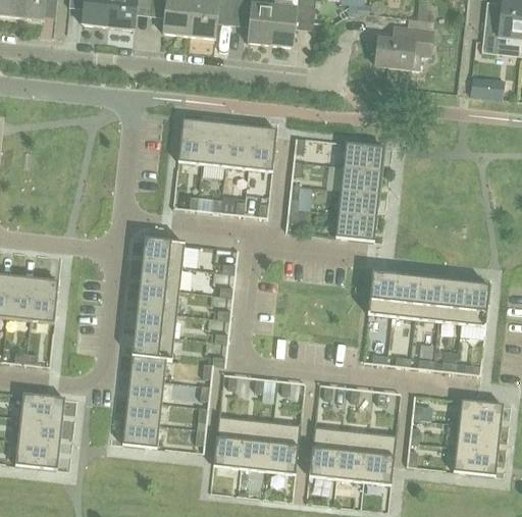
[(0,0),(0,13),(20,16),(22,0),(0,0)]
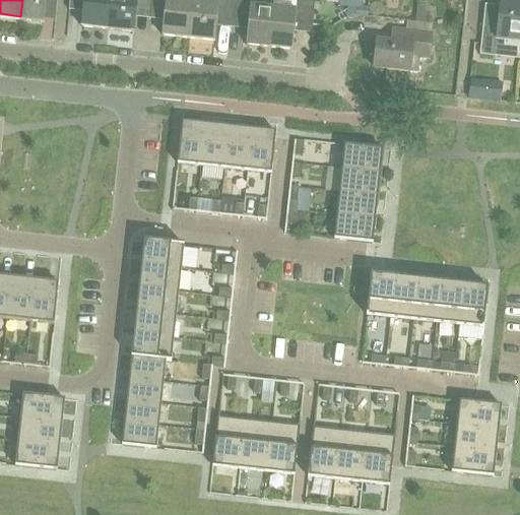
[(22,0),(20,16),(44,18),(46,0),(22,0)]
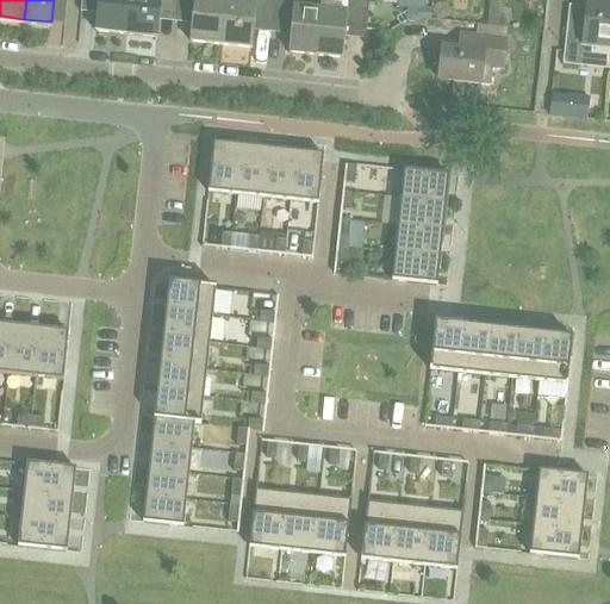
[(99,0),(98,8),(95,27),(126,30),(129,0),(99,0)]
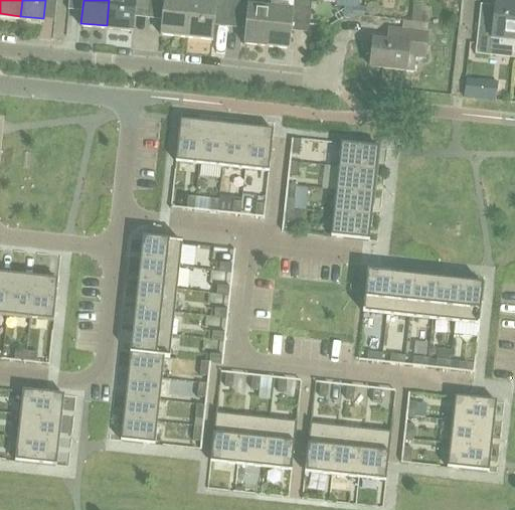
[(109,0),(107,25),(133,28),(135,13),(136,3),(150,5),(150,0),(109,0)]
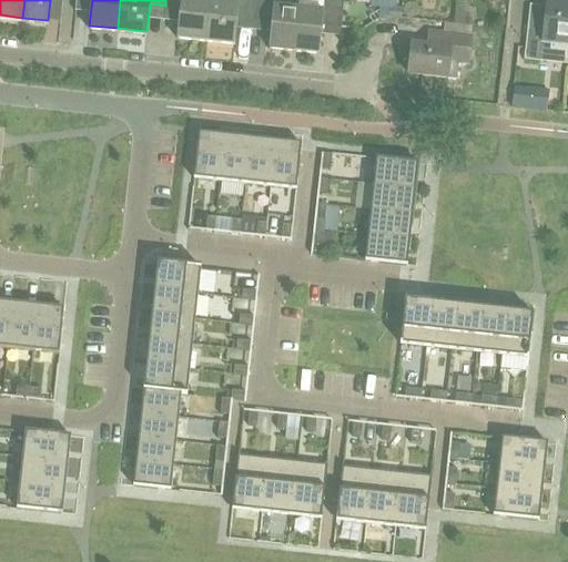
[(165,0),(165,6),(181,7),(180,18),(178,34),(206,38),(210,0),(165,0)]
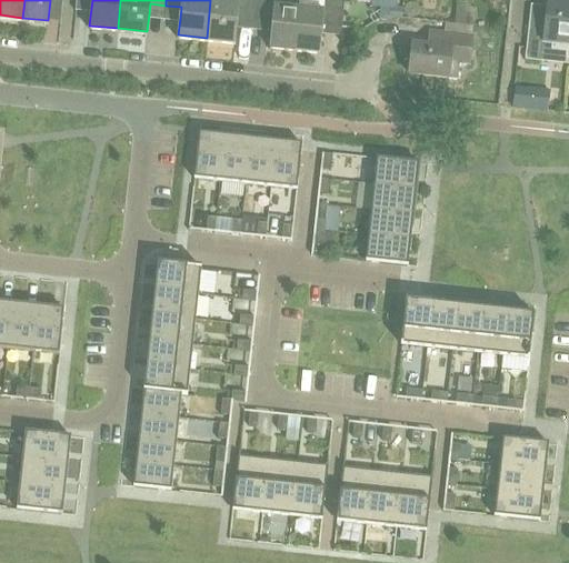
[(210,0),(207,38),(236,41),(237,23),(240,2),(255,3),(256,2),(256,0),(210,0)]
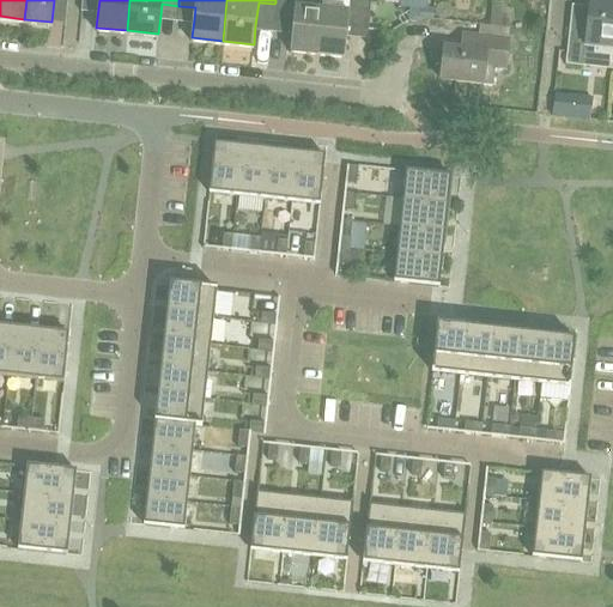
[(275,0),(275,2),(296,5),(293,29),(291,48),(317,50),(323,5),(307,4),(307,0),(275,0)]
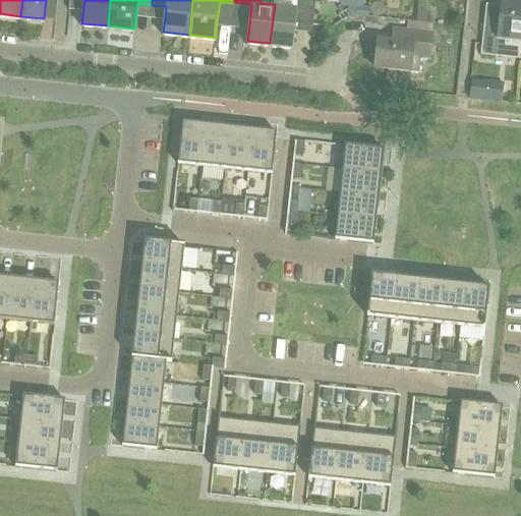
[(275,0),(275,4),(270,43),(293,46),(295,27),(296,18),(313,20),(313,16),(315,0),(275,0)]
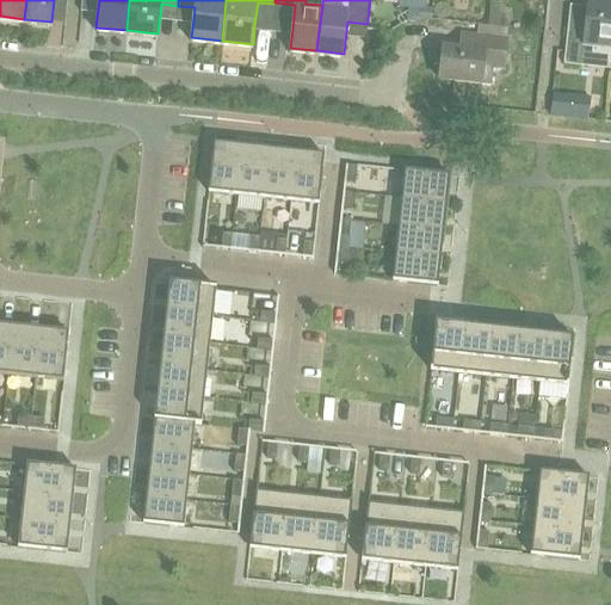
[(588,0),(585,25),(568,24),(565,60),(581,61),(584,42),(610,44),(610,0),(588,0)]
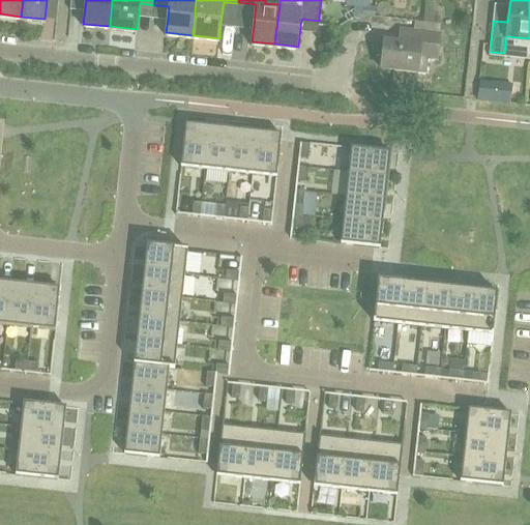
[(440,30),(413,27),(411,41),(384,38),(382,65),(418,69),(420,53),(437,56),(440,30)]
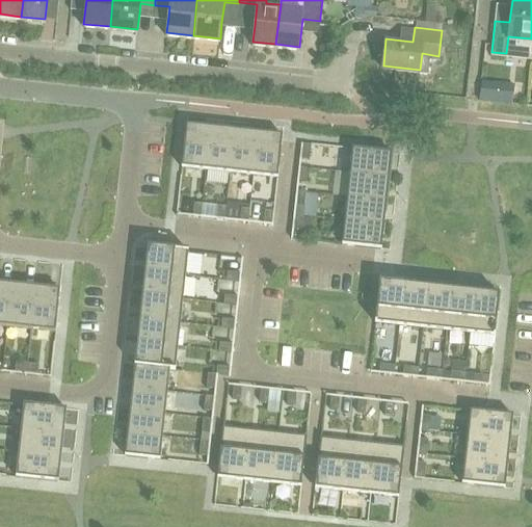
[(496,99),(498,79),(481,77),(479,97),(496,99)]
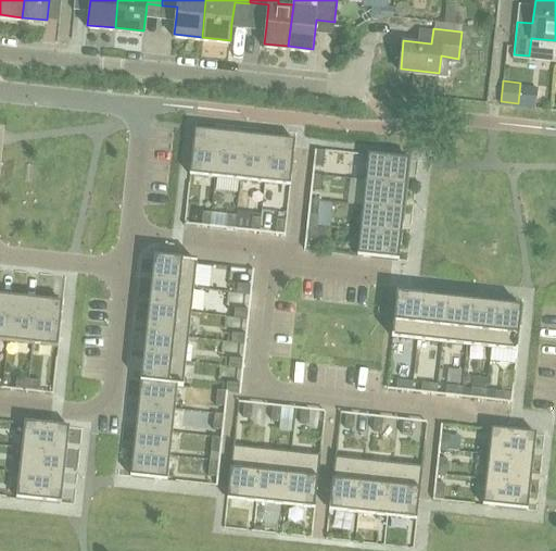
[(220,130),(220,128),(194,126),(190,171),(216,174),(220,130)]
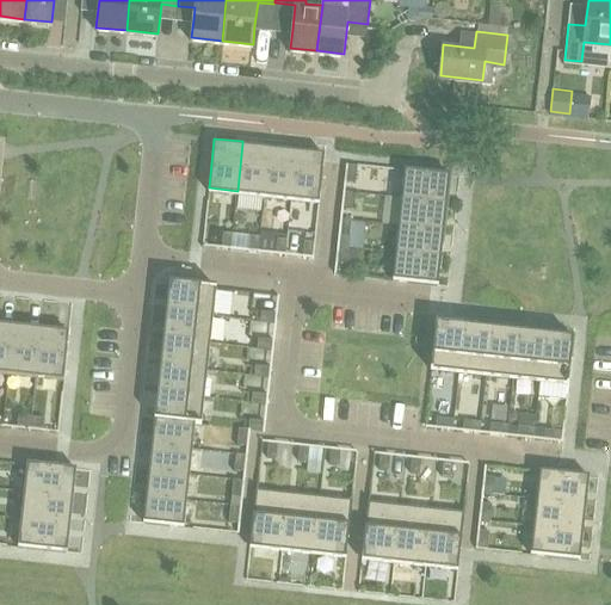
[(269,146),(270,144),(242,141),(242,143),(238,191),(264,193),(269,146)]
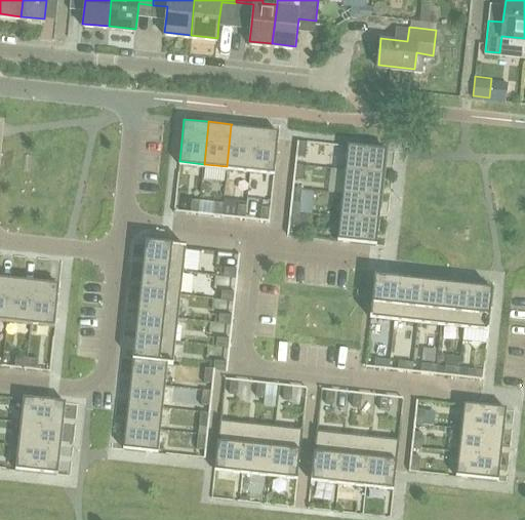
[(232,124),(231,125),(227,166),(250,169),(254,128),(254,126),(232,124)]
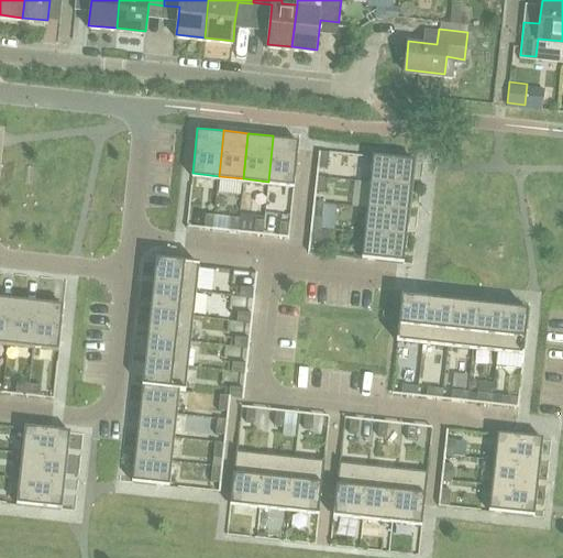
[(268,182),(294,184),(299,139),(273,135),(273,138),(268,182)]
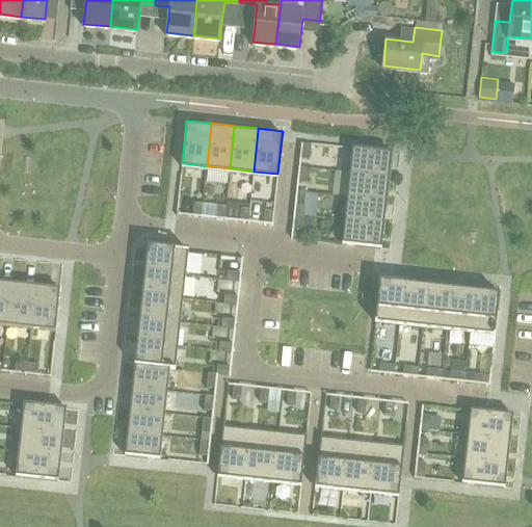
[(301,155),(310,156),(312,141),(303,140),(301,155)]
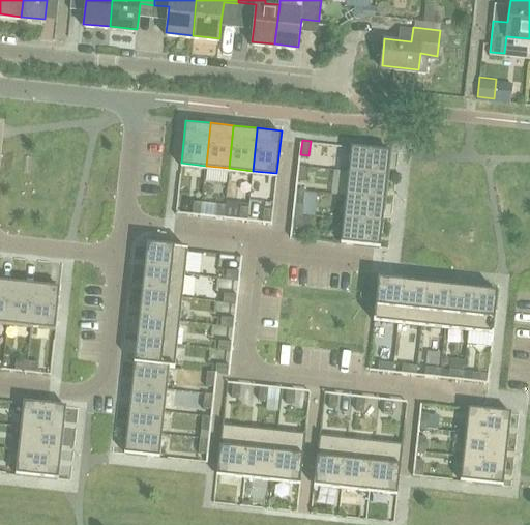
[(387,173),(388,173),(390,148),(351,144),(349,169),(387,173)]
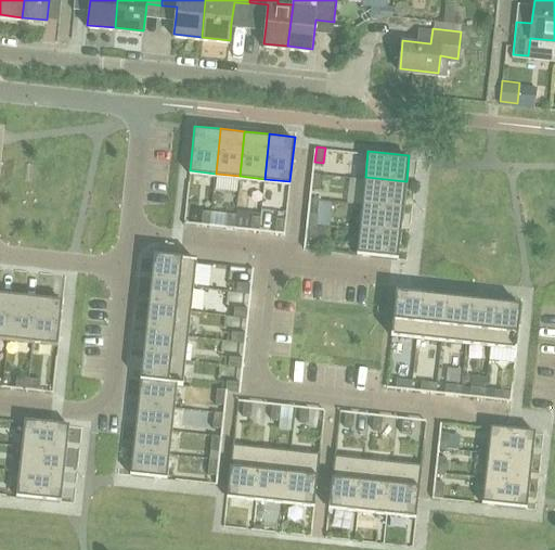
[(322,171),(313,170),(312,187),(321,188),(322,171)]
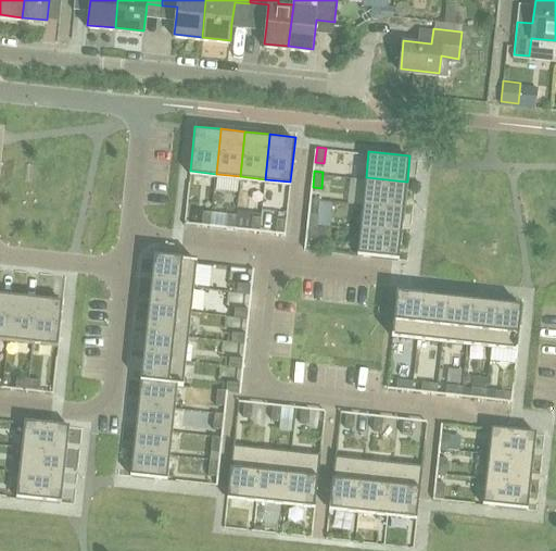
[(404,205),(407,182),(406,182),(366,177),(363,201),(403,205),(404,205)]
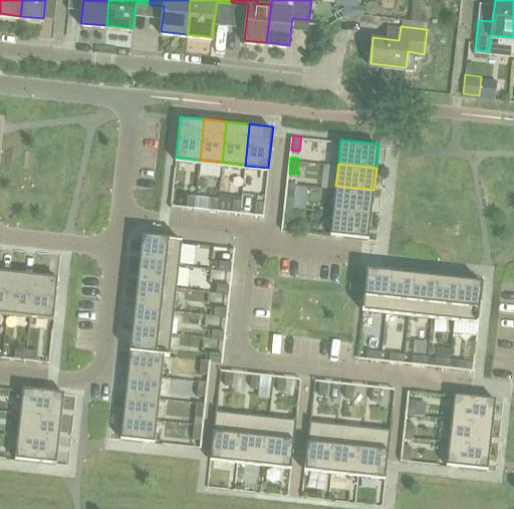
[(296,182),(288,181),(286,195),(294,196),(296,182)]
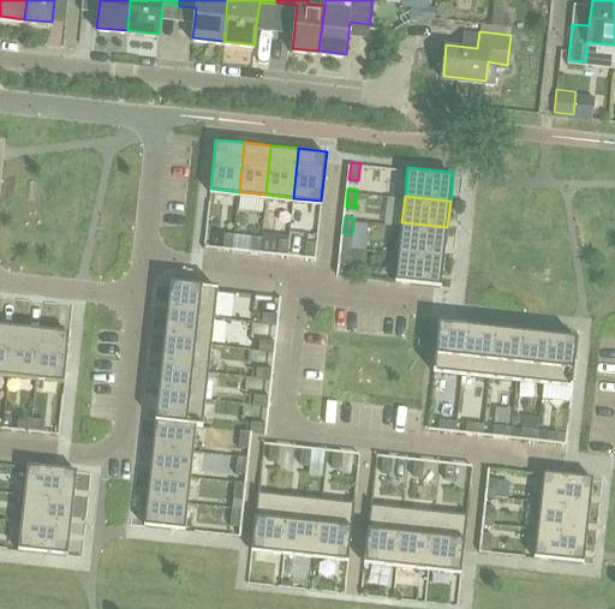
[(401,222),(399,250),(443,255),(445,255),(447,227),(446,227),(401,222)]
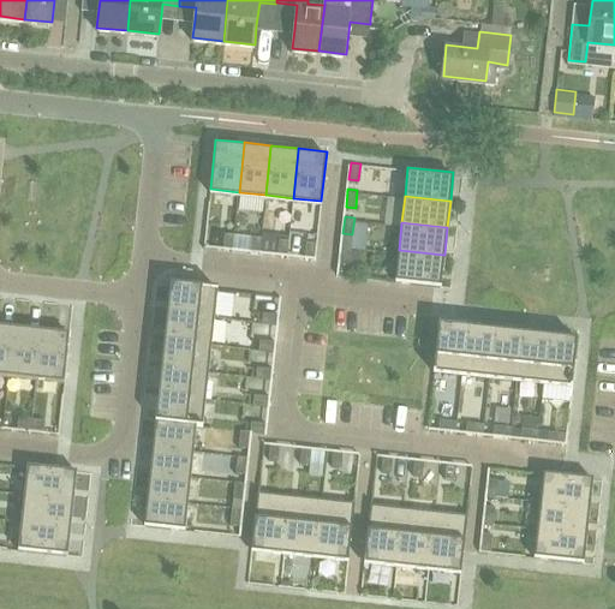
[(233,248),(234,233),(225,232),(224,246),(233,248)]
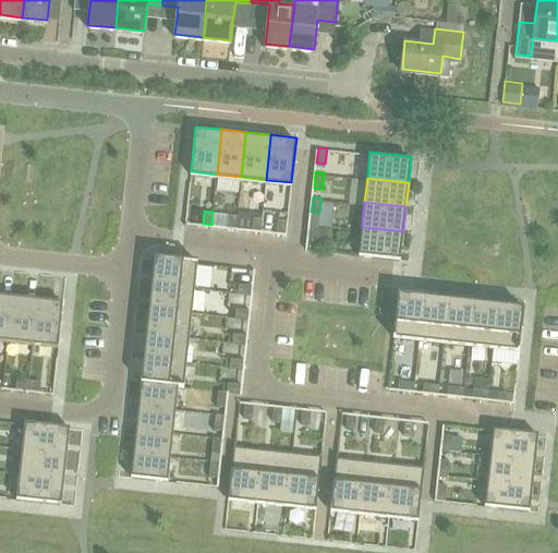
[(238,215),(229,214),(227,227),(235,228),(238,215)]
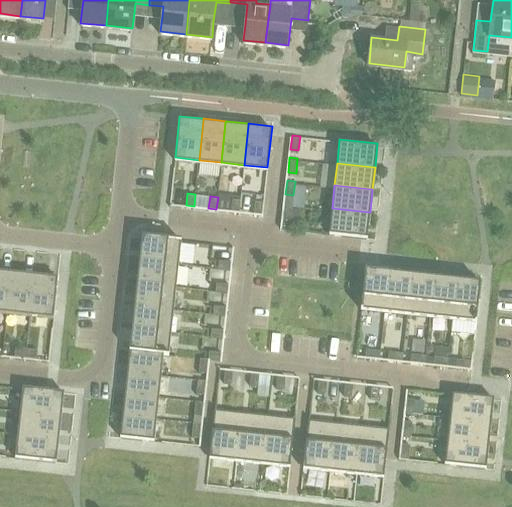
[(240,197),(232,196),(231,208),(239,209),(240,197)]
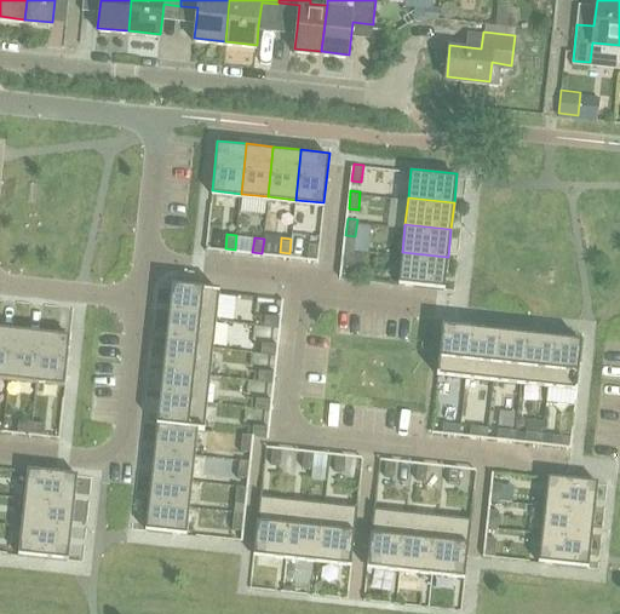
[(319,245),(309,244),(308,258),(317,259),(319,245)]
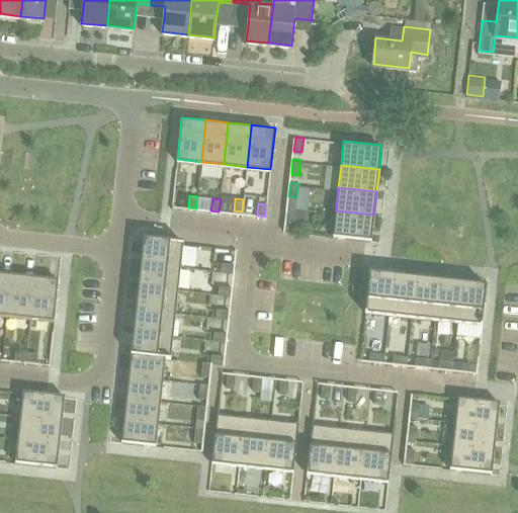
[(295,206),(287,205),(286,220),(294,221),(295,206)]
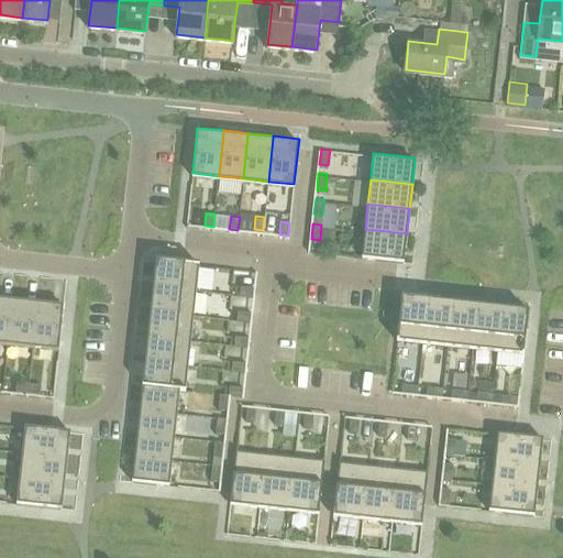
[(407,233),(406,233),(365,229),(362,255),(404,260),(407,233)]
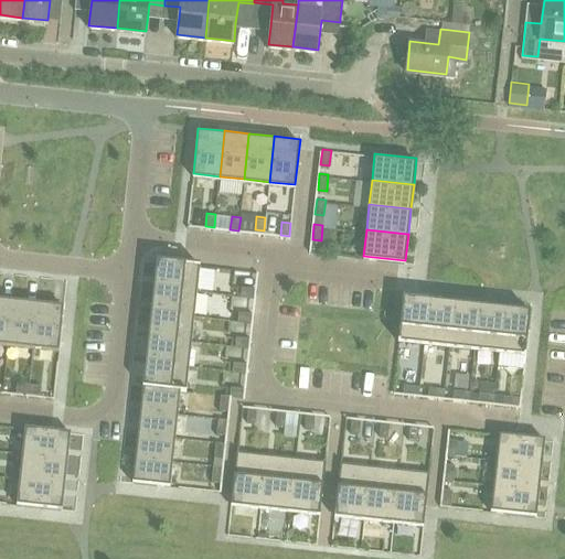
[(198,288),(200,262),(157,257),(153,283),(156,283),(198,288)]
